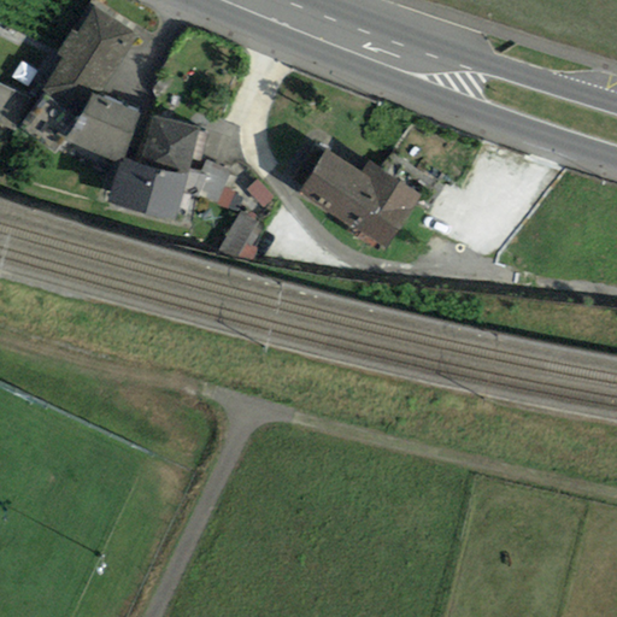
[(98,7),(46,81),(78,103),(129,29),(98,7)]
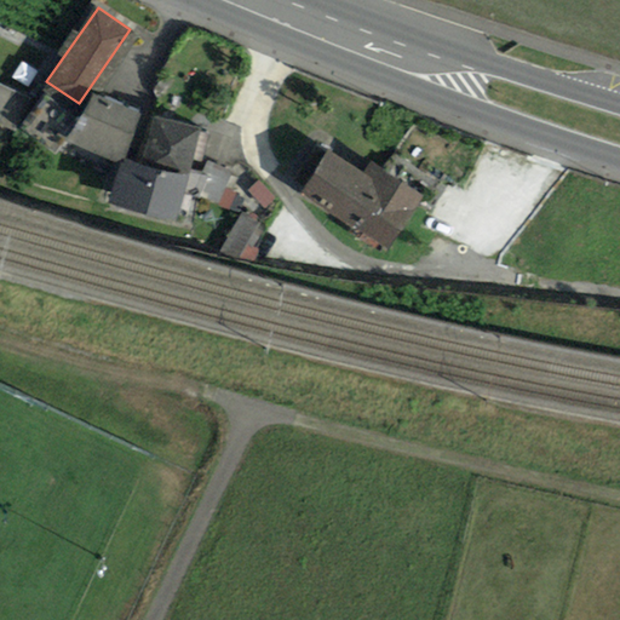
[(1,82),(0,85),(0,119),(19,126),(30,93),(1,82)]
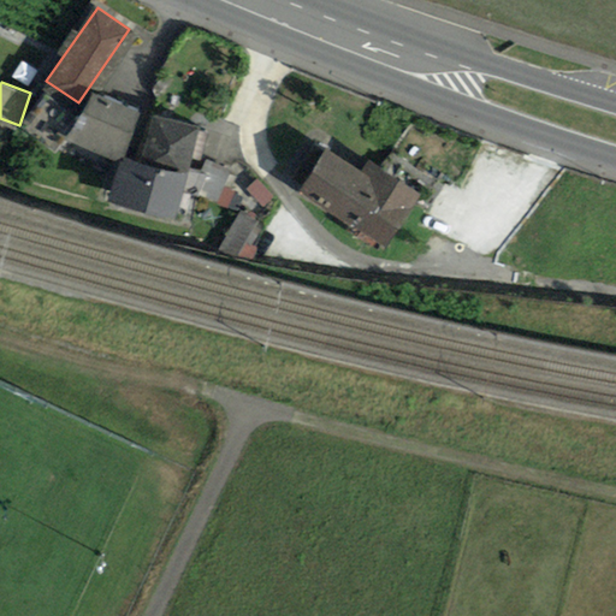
[(92,92),(76,131),(123,148),(138,108),(92,92)]
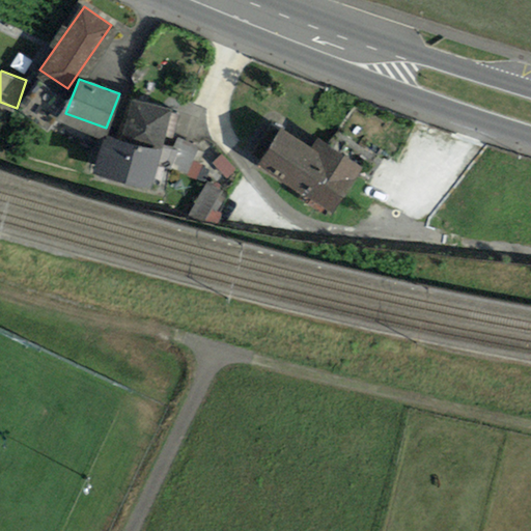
[(103,130),(90,171),(142,187),(143,182),(150,184),(162,147),(171,107),(132,98),(121,136),(103,130)]
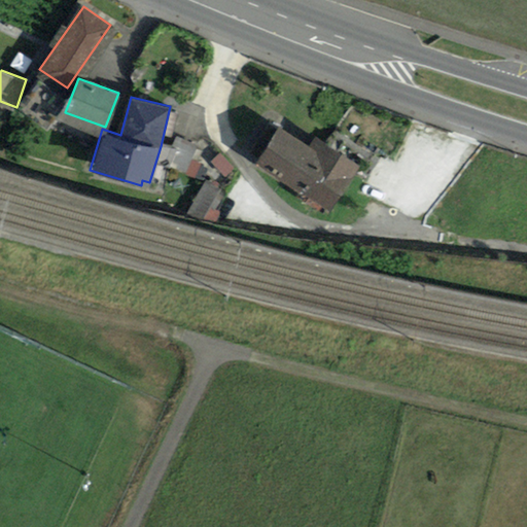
[(326,144),(319,154),(286,133),(269,160),(338,204),(361,167),(326,144)]
